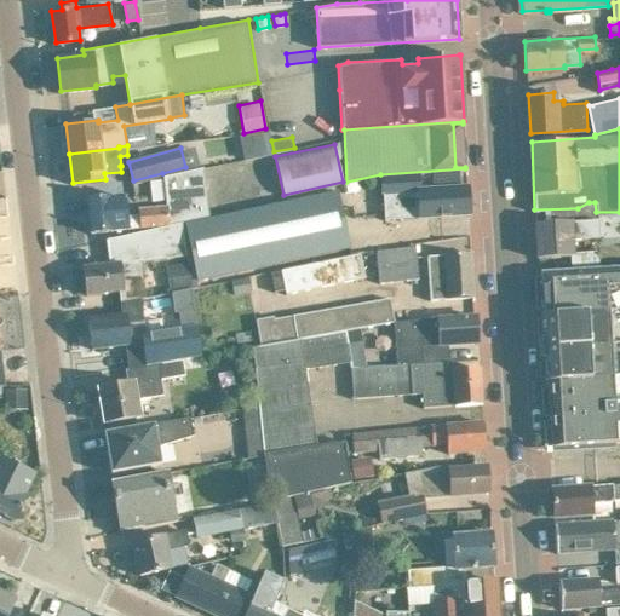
[(210,213),(205,167),(164,174),(166,203),(137,206),(138,212),(127,213),(126,195),(110,196),(87,197),(91,231),(151,226),(184,219),(184,220),(210,214),(210,213)]
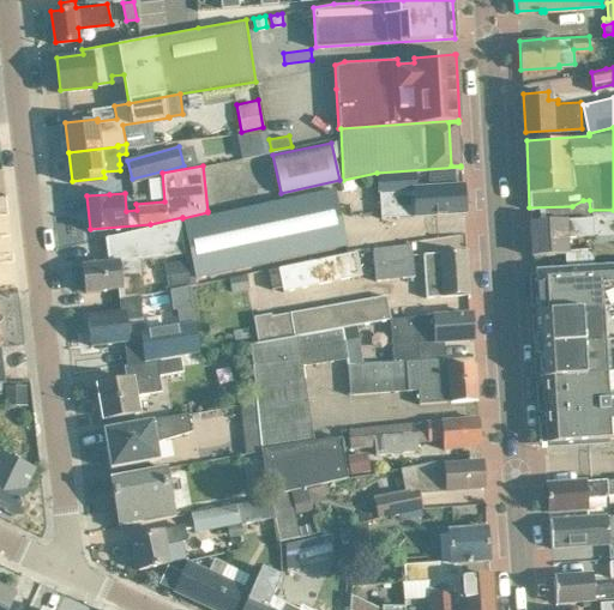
[(415,171),(378,174),(381,216),(465,211),(463,183),(415,187),(415,171)]
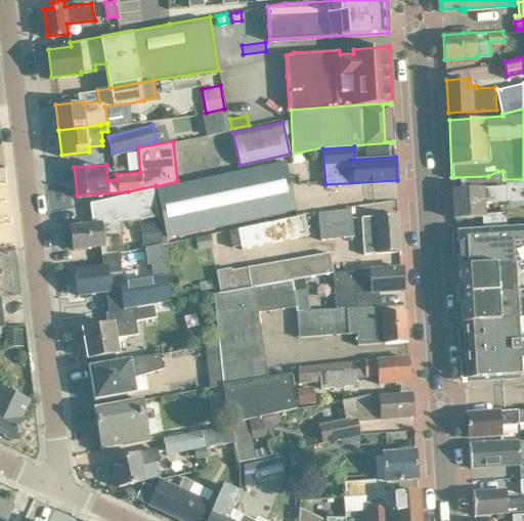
[(157,187),(166,231),(167,235),(295,209),(285,161),(157,187)]
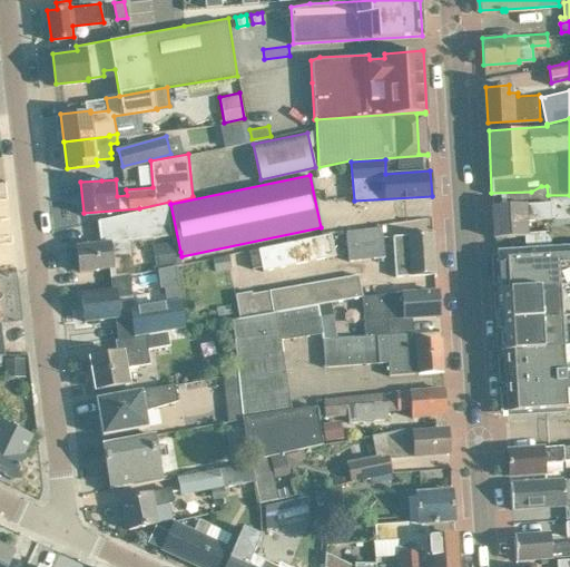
[(549,202),(492,206),(494,236),(526,234),(524,217),(537,216),(538,220),(569,217),(569,197),(549,199),(549,202)]
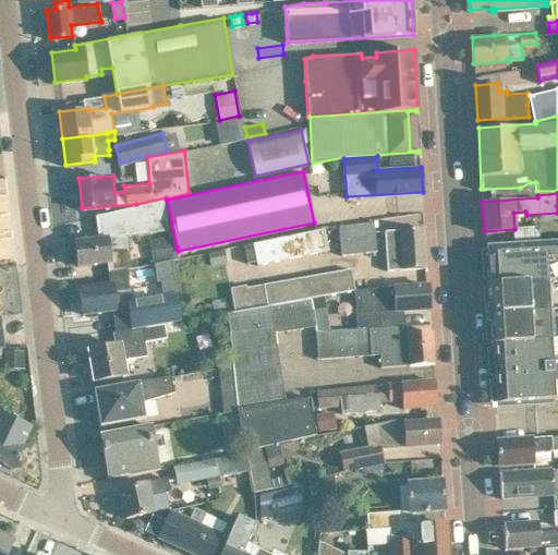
[(74,242),(69,243),(71,263),(76,262),(77,265),(99,262),(112,261),(114,269),(125,267),(131,266),(128,234),(169,229),(166,198),(166,197),(136,204),(148,202),(117,209),(96,215),(98,237),(74,240),(74,242)]
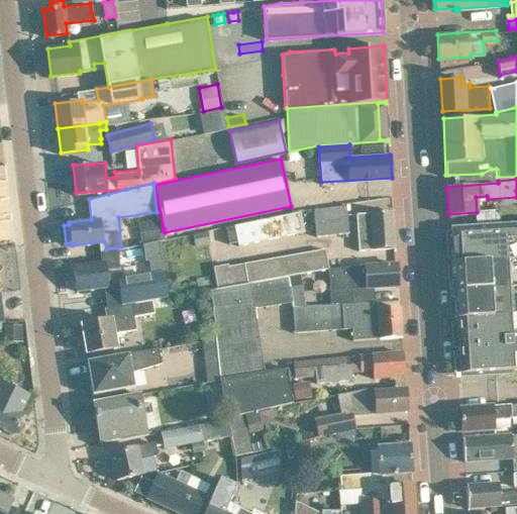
[(313,207),(315,234),(349,230),(347,205),(346,204),(313,207)]
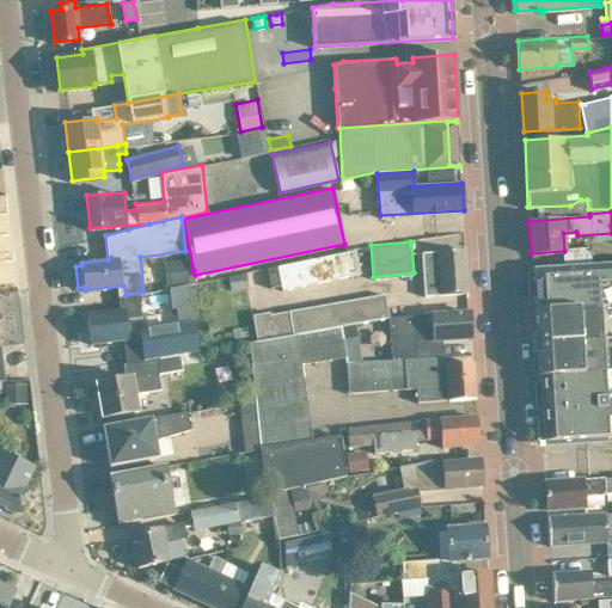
[(281,284),(282,288),(361,271),(355,249),(268,266),(271,286),(281,284)]
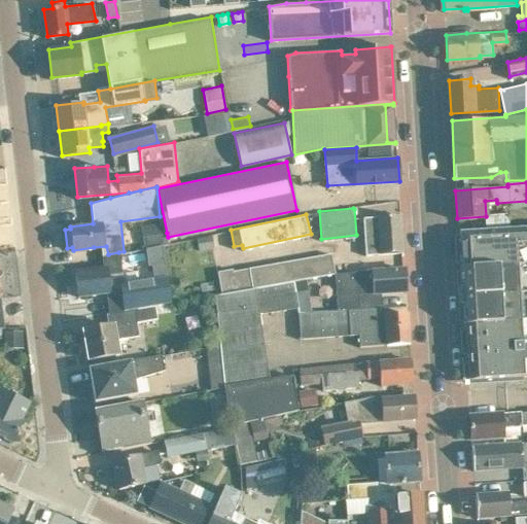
[(401,214),(362,217),(364,254),(403,251),(401,214)]
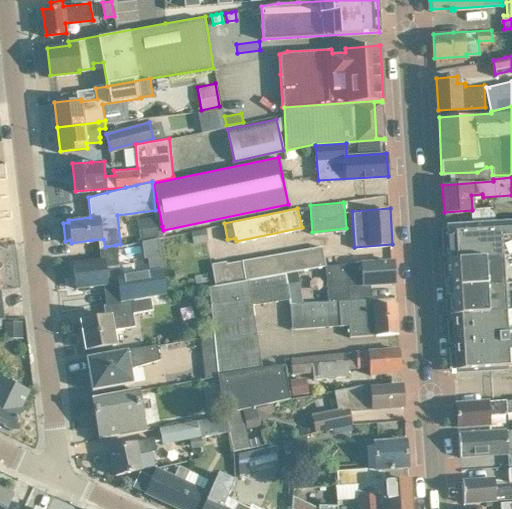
[(154,215),(137,218),(141,241),(142,241),(158,238),(154,215)]
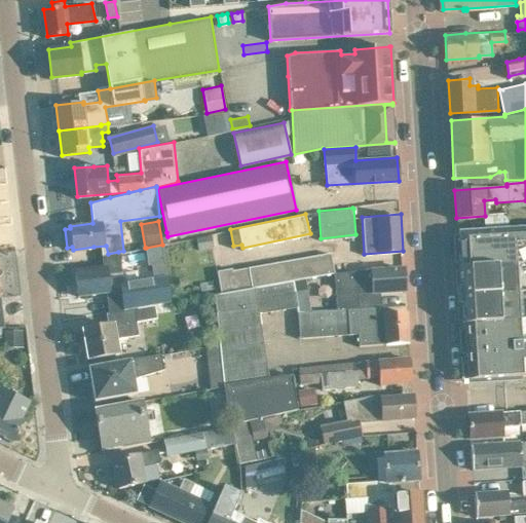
[(525,225),(458,229),(460,266),(459,266),(462,323),(464,323),(467,379),(525,374),(525,225)]
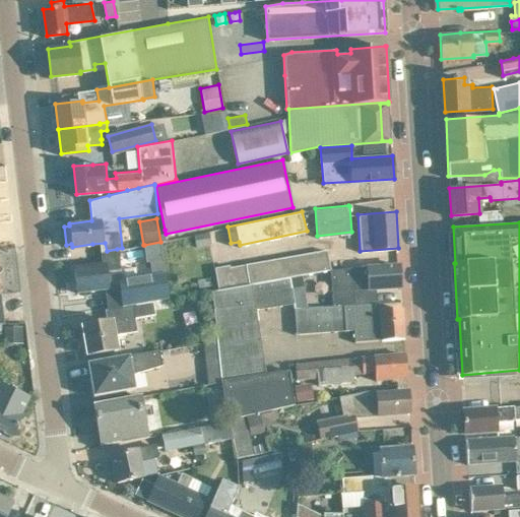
[(208,232),(194,234),(195,245),(210,243),(208,232)]
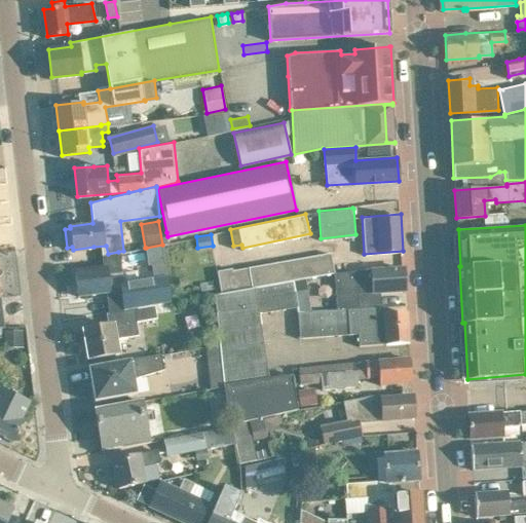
[(104,267),(75,270),(78,295),(99,292),(110,291),(120,290),(123,310),(155,304),(172,302),(162,245),(146,248),(148,264),(151,264),(153,278),(121,283),(118,252),(108,254),(103,255),(104,267)]
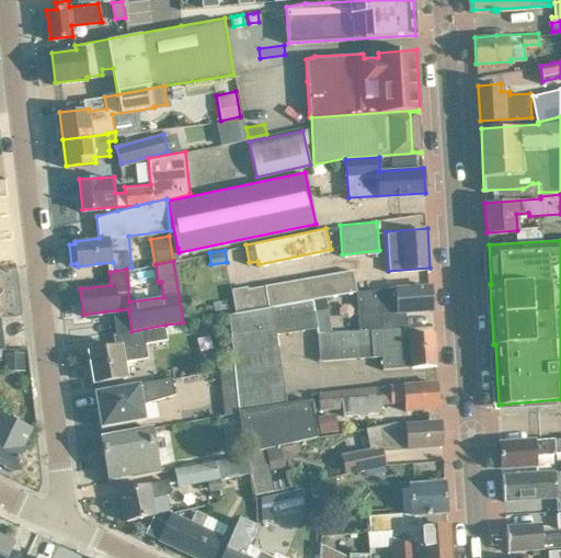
[(325,295),(357,291),(357,289),(353,268),(265,283),(248,287),(247,284),(231,287),(235,302),(236,312),(327,297),(325,295)]
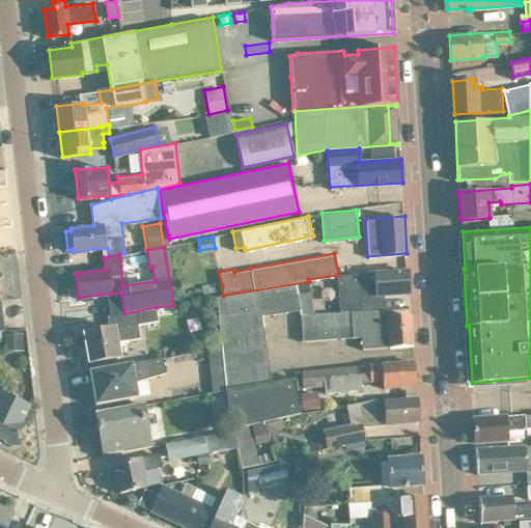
[(301,314),(314,313),(352,310),(362,309),(361,296),(410,293),(408,270),(374,272),(338,274),(338,275),(339,306),(329,306),(330,310),(313,311),(309,281),(223,296),(215,297),(221,345),(222,356),(223,370),(225,389),(233,427),(238,445),(242,466),(252,464),(269,460),(267,452),(256,453),(250,422),(252,422),(281,416),(301,411),(295,376),(272,380),(261,314),(300,308),(301,314)]
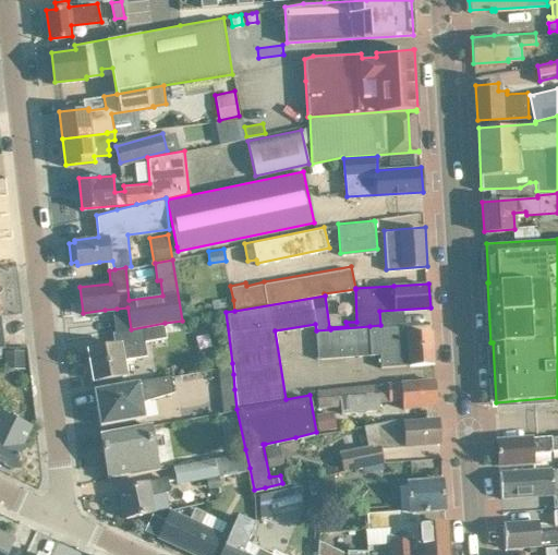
[(167,336),(165,323),(131,329),(112,332),(114,345),(88,349),(94,379),(125,374),(123,359),(148,354),(146,340),(167,336)]
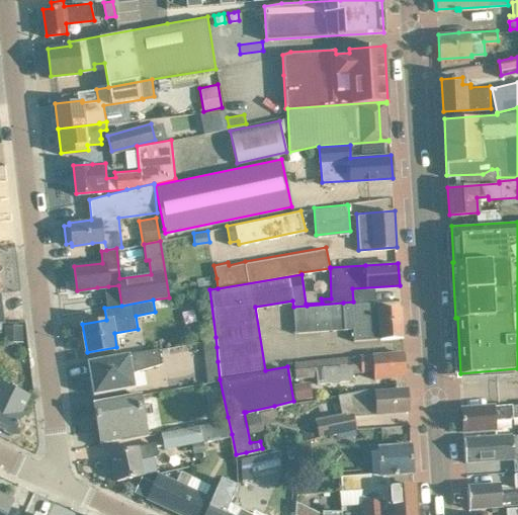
[(307,306),(293,307),(294,331),(353,328),(353,339),(380,338),(382,338),(403,337),(401,307),(379,308),(378,302),(343,304),(343,303),(307,306)]
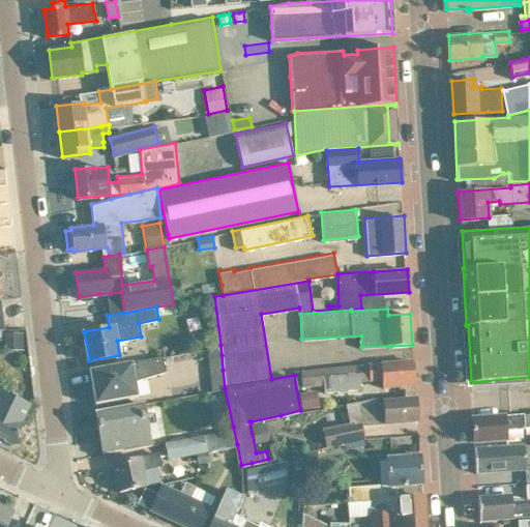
[(23,331),(3,332),(4,348),(24,348),(23,331)]
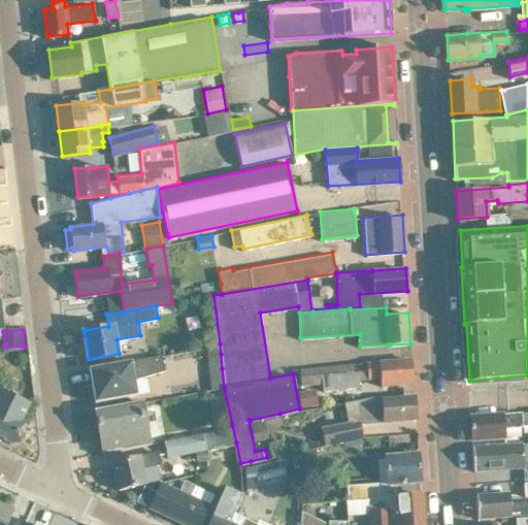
[(220,343),(205,346),(206,356),(221,354),(220,343)]
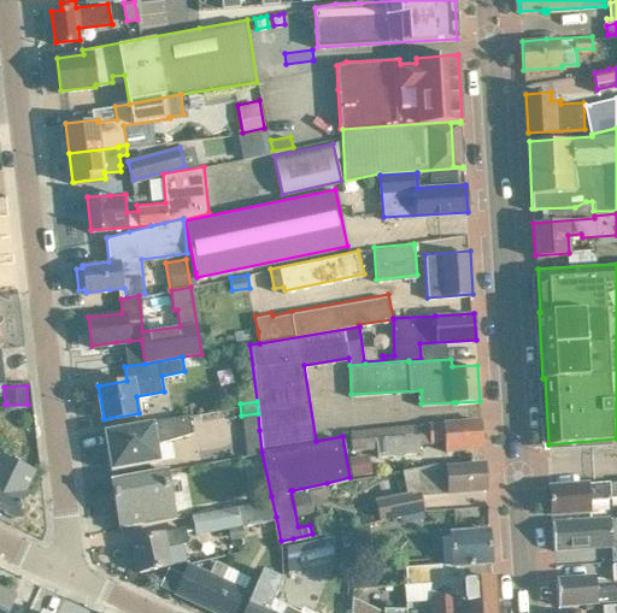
[(193,432),(189,414),(104,429),(111,470),(135,465),(160,460),(158,442),(193,432)]
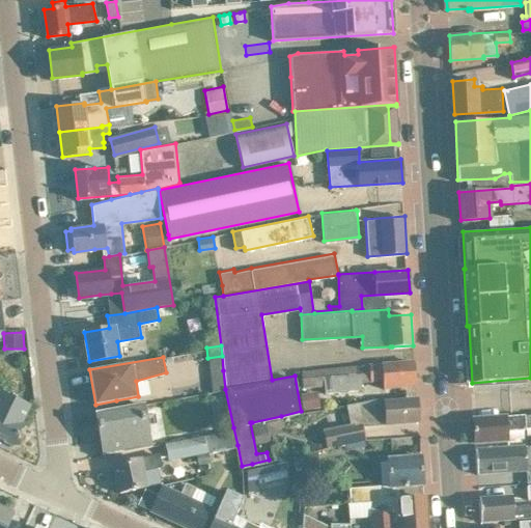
[(302,386),(325,384),(325,392),(362,388),(362,381),(383,379),(383,387),(416,385),(414,361),(369,364),(369,363),(301,369),(302,386)]
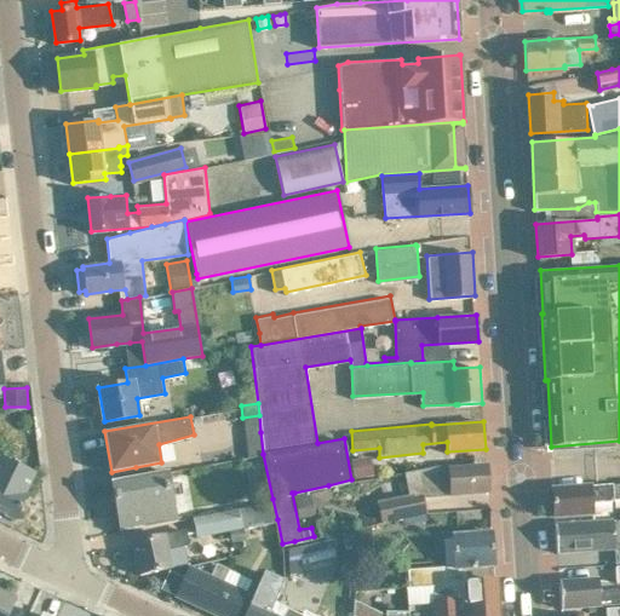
[(247,455),(263,454),(260,432),(245,433),(247,455)]
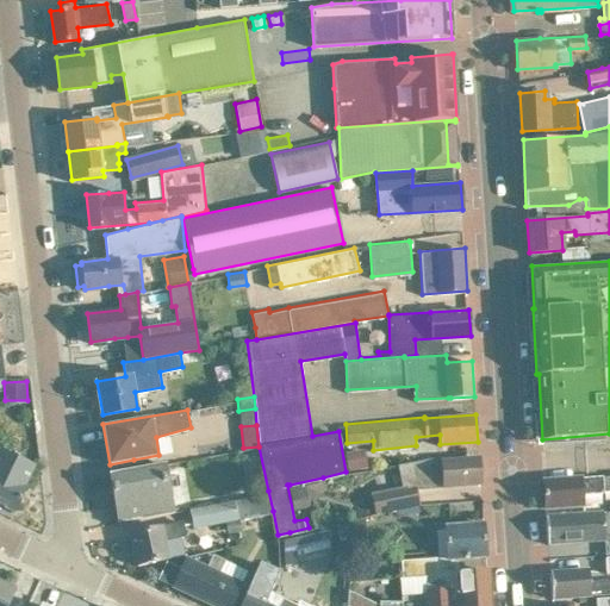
[(360,448),(344,450),(348,469),(362,467),(360,448)]
